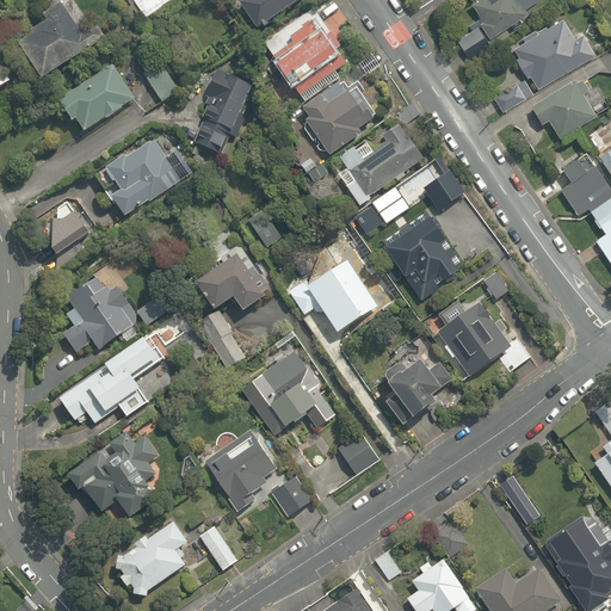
[(82,32),(60,0),(56,0),(36,14),(43,24),(20,39),(47,79),(104,39),(94,25),(82,32)]
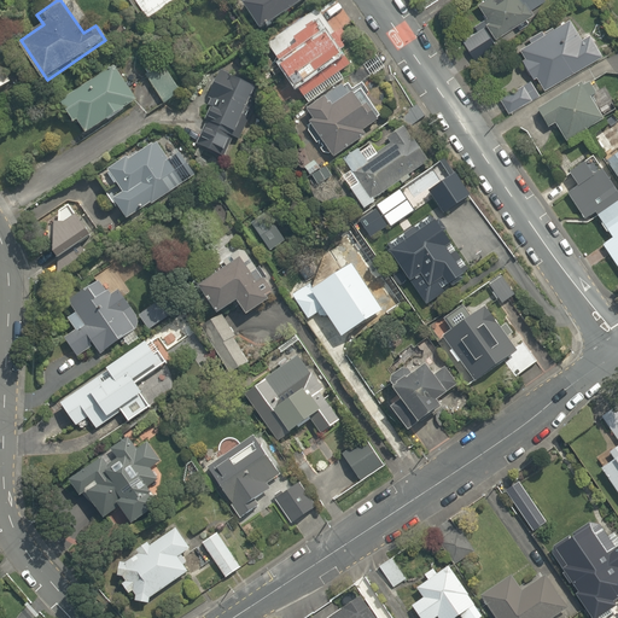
[(140,0),(153,18),(179,0),(140,0)]
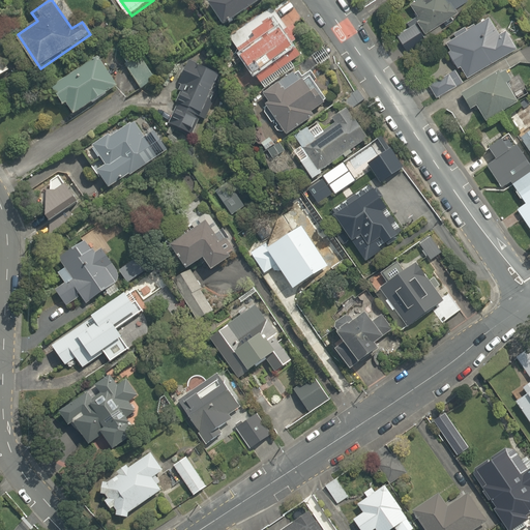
[(212,0),(208,3),(224,26),(261,0),(212,0)]
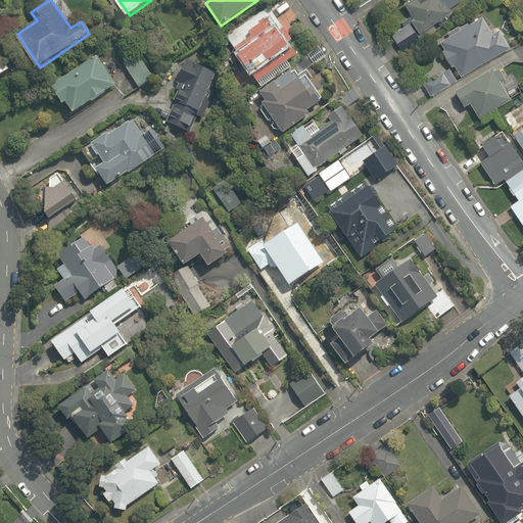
[(420,32),(453,10),(445,0),(403,0),(400,3),(420,32)]
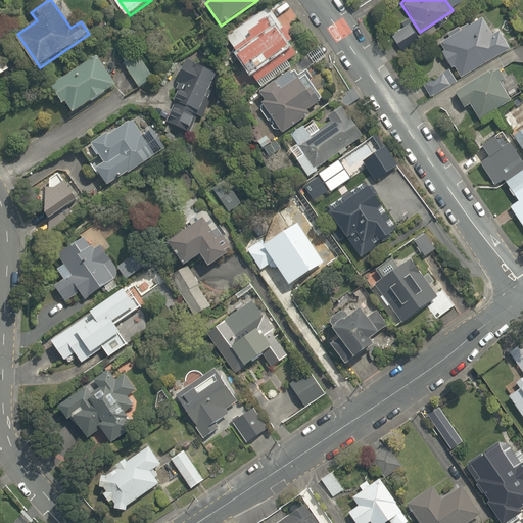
[(464,77),(511,45),(486,8),(438,40),(464,77)]
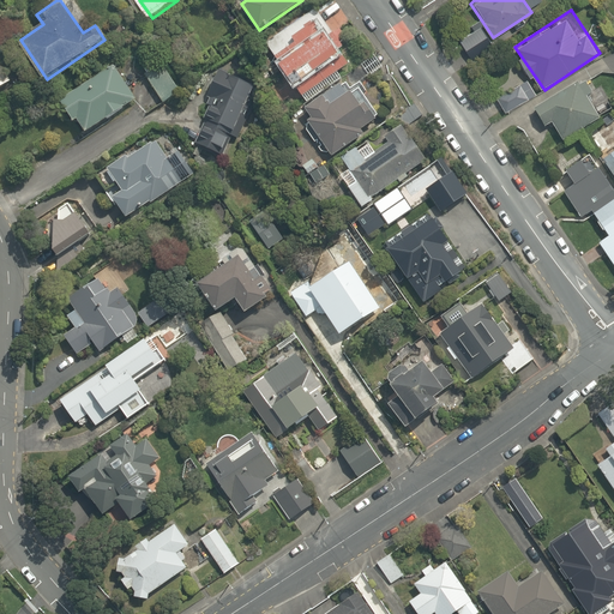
[(295,42),(274,56),(304,100),(349,70),(319,25),(317,22),(293,38),(295,42)]
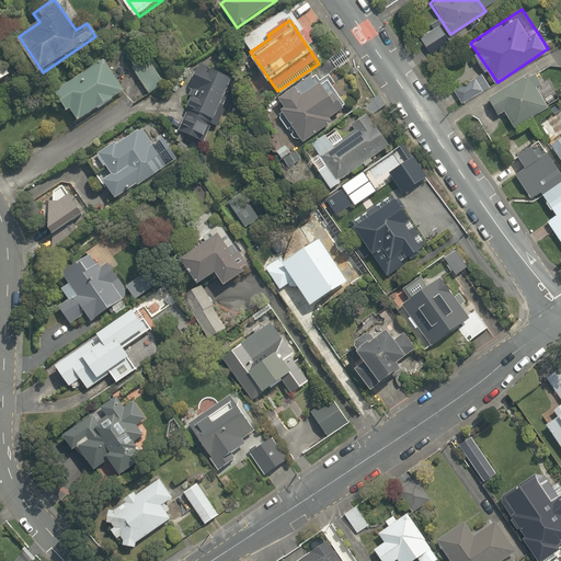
[(150,55),(128,70),(145,92),(165,78),(150,55)]
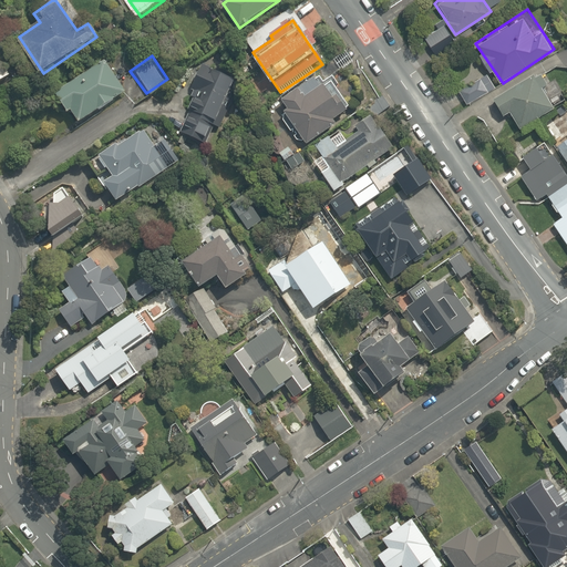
[(71,112),(79,124),(126,92),(104,61),(54,94),(68,114),(71,112)]
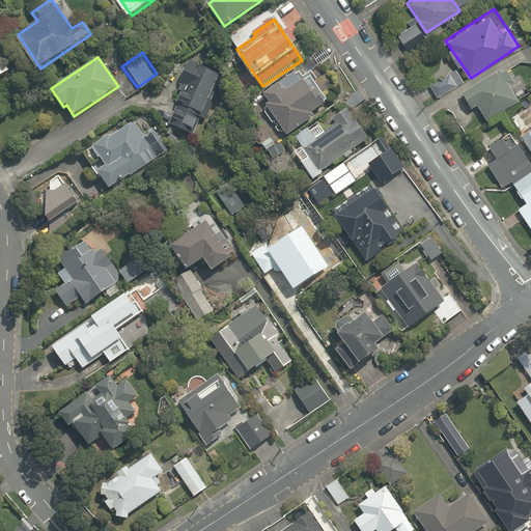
[(178,96),(164,124),(191,138),(199,120),(204,123),(226,79),(191,61),(174,94),(178,96)]
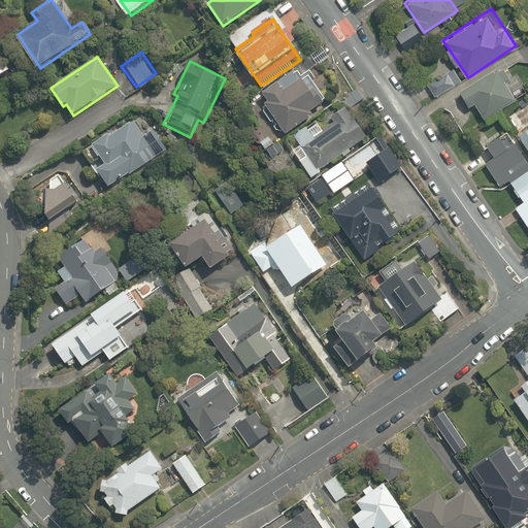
[(263,93),(269,102),(264,106),(284,135),(314,116),(311,111),(325,102),(309,80),(301,68),(263,93)]
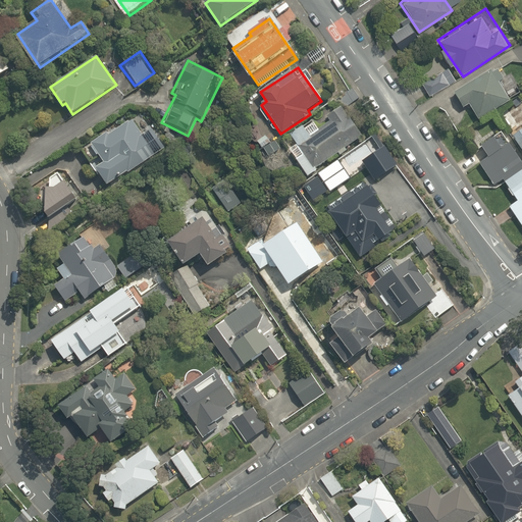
[(512,98),(503,84),(494,72),(457,97),(464,109),(470,105),(480,119),(512,98)]
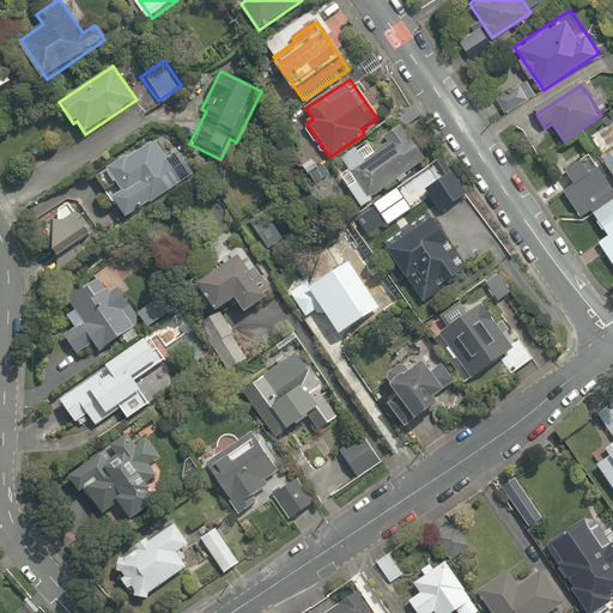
[(376,150),(368,138),(340,158),(356,180),(346,187),(360,207),(423,162),(396,127),(383,137),(387,141),(376,150)]
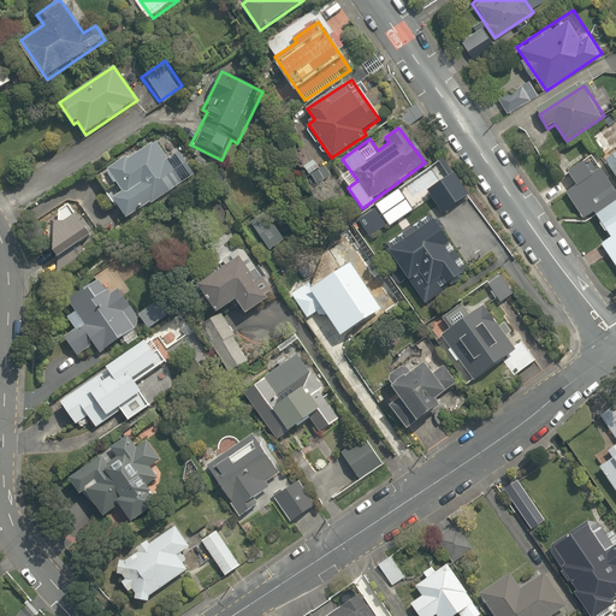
[(122,191),(113,197),(128,219),(193,175),(175,147),(165,154),(155,141),(118,165),(114,159),(96,172),(108,191),(118,185),(122,191)]
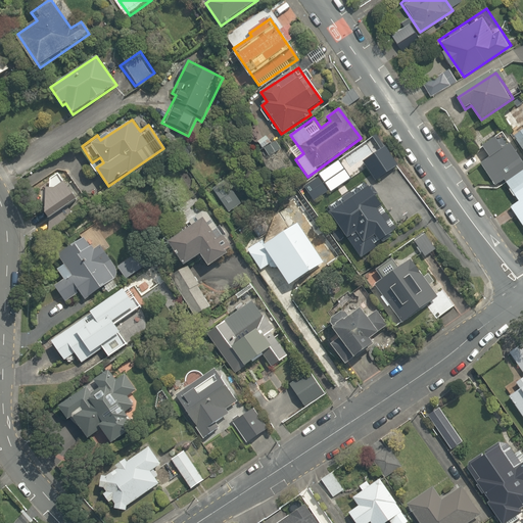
[(507,184),(522,173),(522,161),(504,133),(482,146),(490,158),(481,164),(495,187),(505,181),(507,184)]
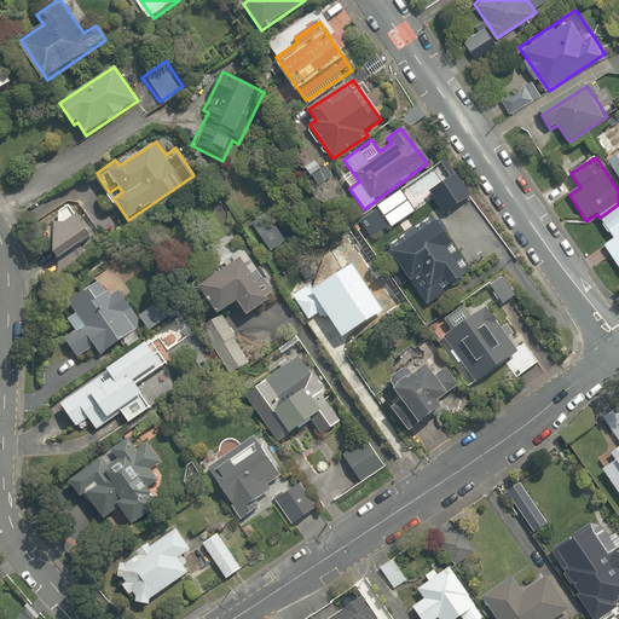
[(470,198),(455,177),(431,194),(447,215),(470,198)]
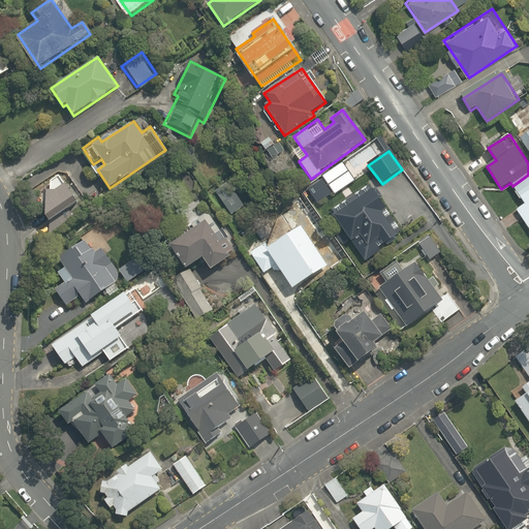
[(80,201),(60,175),(33,195),(53,221),(80,201)]
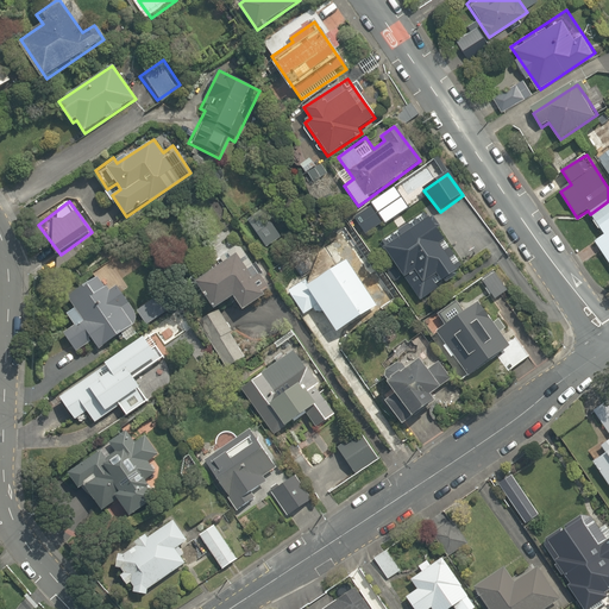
[(608,201),(590,214),(604,236),(595,243),(608,263),(608,201)]
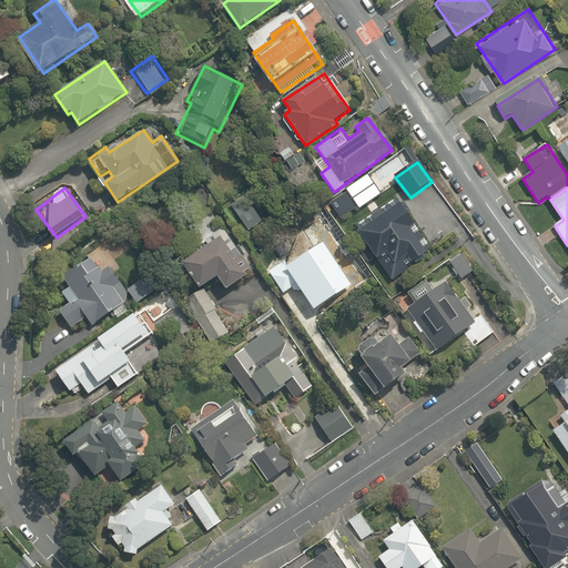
[(408,229),(415,223),(401,201),(357,231),(392,281),(428,256),(408,229)]
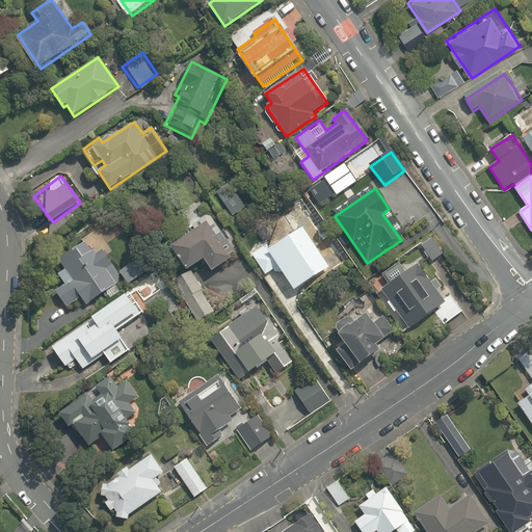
[(207,222),(170,248),(188,271),(205,259),(215,272),(234,259),(231,255),(238,249),(224,231),(217,236),(207,222)]
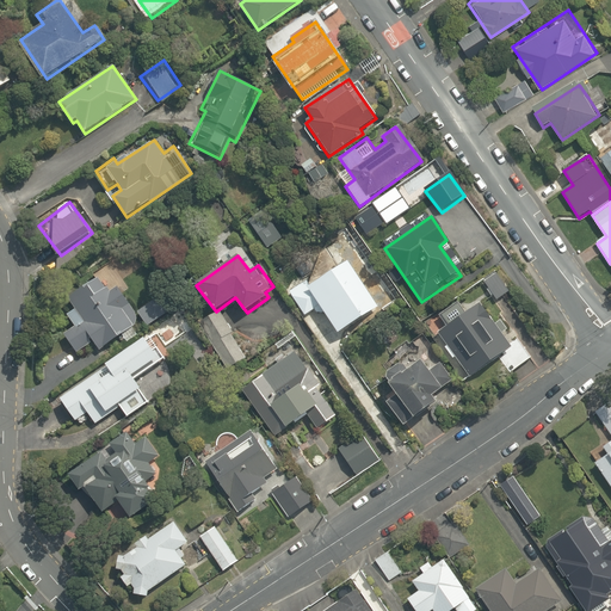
[(340,332),(375,310),(344,263),(309,284),(340,332)]
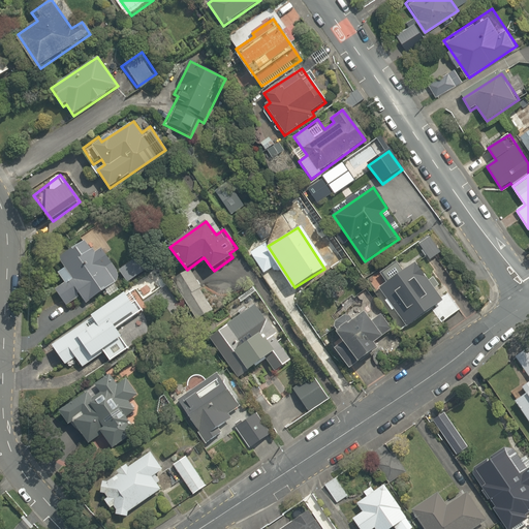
[(83,298),(88,304),(118,283),(107,268),(113,265),(102,248),(97,252),(89,239),(58,259),(64,270),(59,273),(66,284),(56,290),(67,308),(83,298)]
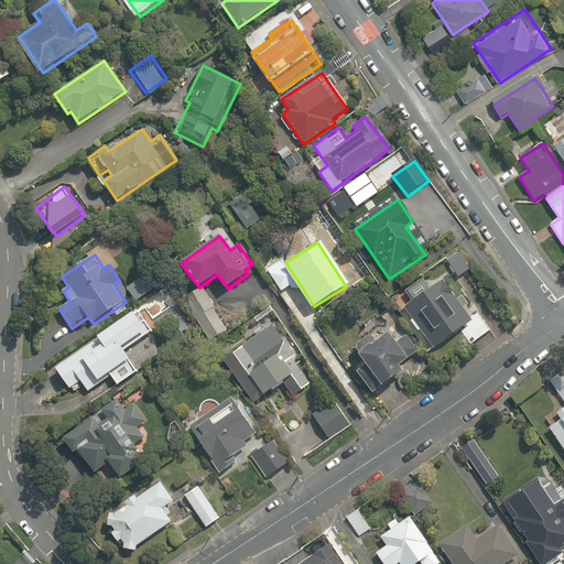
[(477,314),(470,318),(444,281),(431,291),(422,278),(404,291),(412,303),(404,308),(432,349),(463,327),(473,343),(489,331),(477,314)]
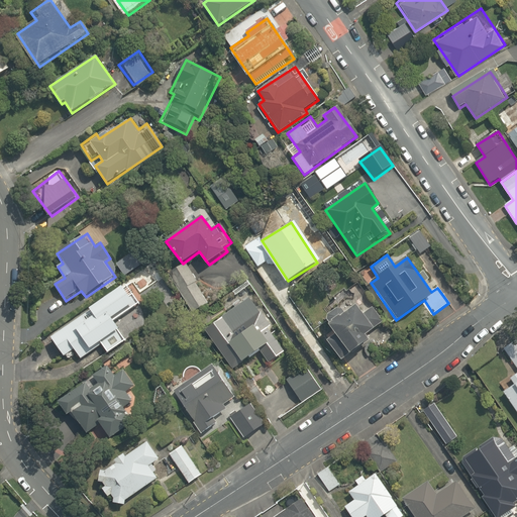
[(130,282),(48,336),(63,356),(74,349),(80,358),(101,344),(106,353),(126,340),(121,331),(115,322),(144,303),(130,282)]
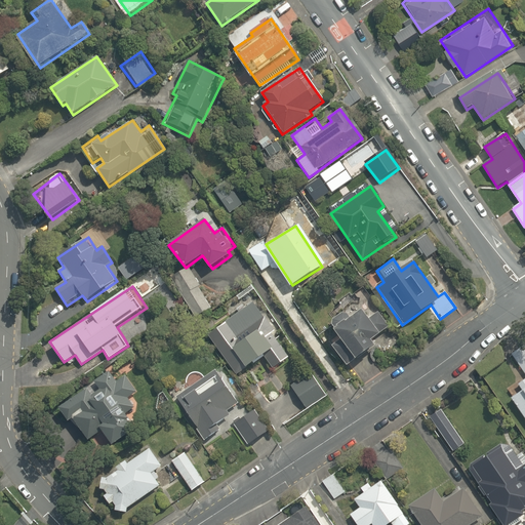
[(261,361),(270,372),(291,357),(252,303),(207,335),(237,378),(244,373),(247,378),(258,370),(255,366),(261,361)]
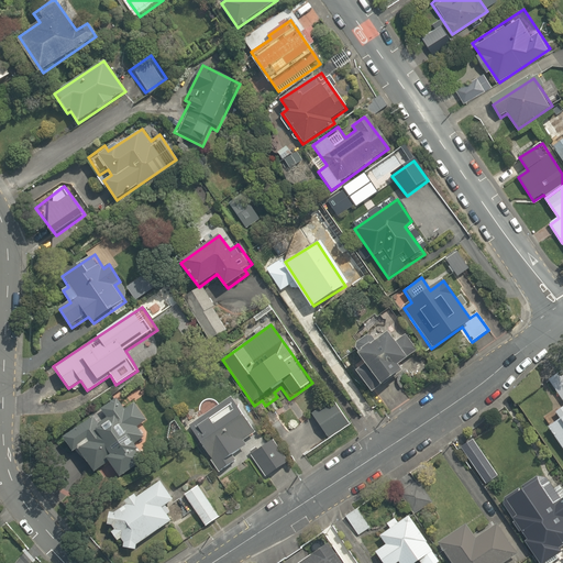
[(375,342),(371,335),(354,348),(364,362),(354,370),(371,394),(382,387),(404,371),(399,365),(410,356),(392,330),(375,342)]
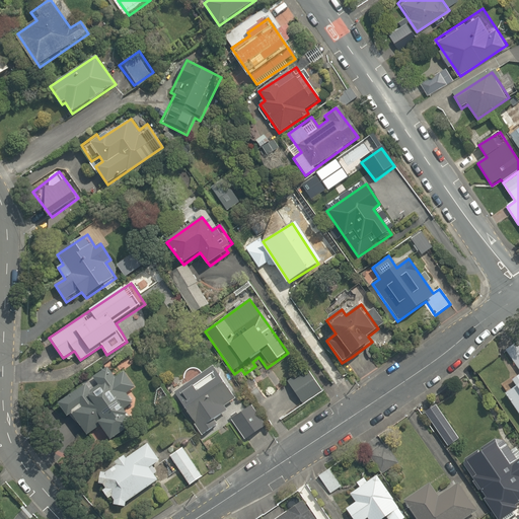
[(518,340),(505,349),(518,370),(518,340)]
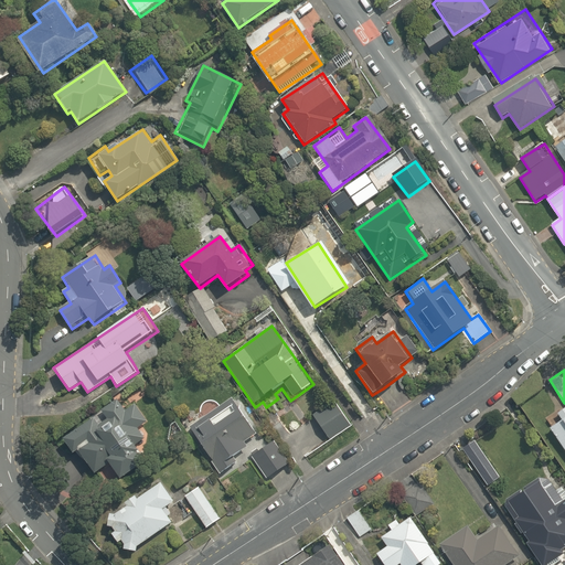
[(141,429),(148,425),(139,412),(128,393),(62,435),(73,454),(78,450),(94,476),(112,465),(120,478),(145,464),(136,449),(140,447),(137,440),(145,435),(141,429)]
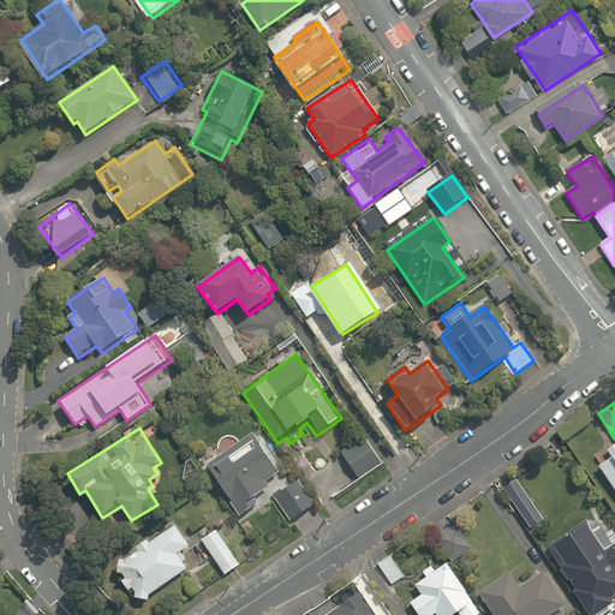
[(360,434),(339,452),(359,477),(381,459),(360,434)]
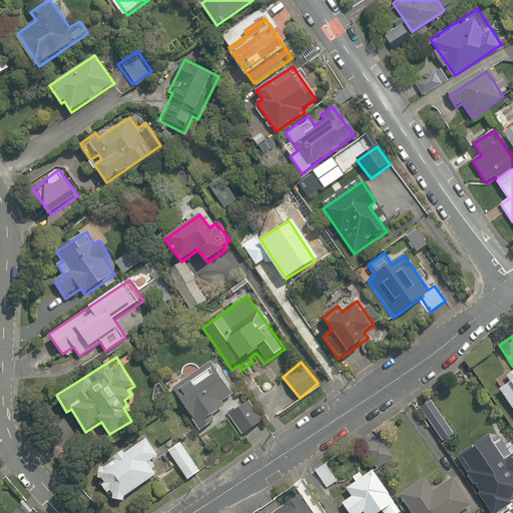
[(510,381),(500,387),(512,407),(512,370),(506,376),(510,381)]
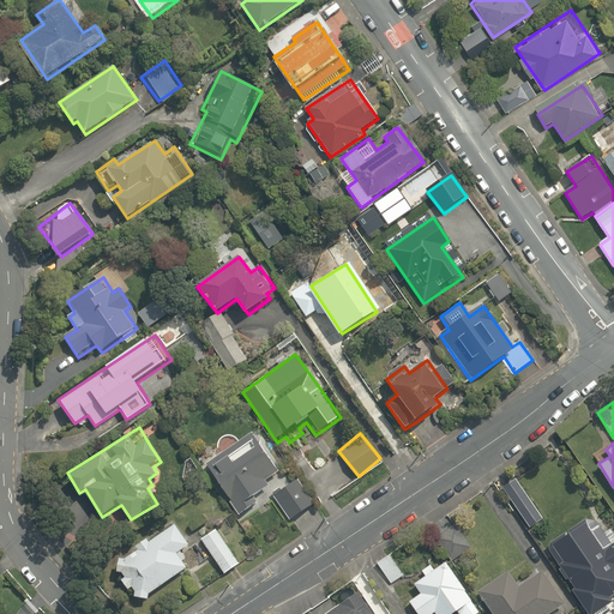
[(265,481),(278,473),(262,446),(234,464),(228,455),(206,468),(238,516),(258,503),(254,497),(269,487),(265,481)]
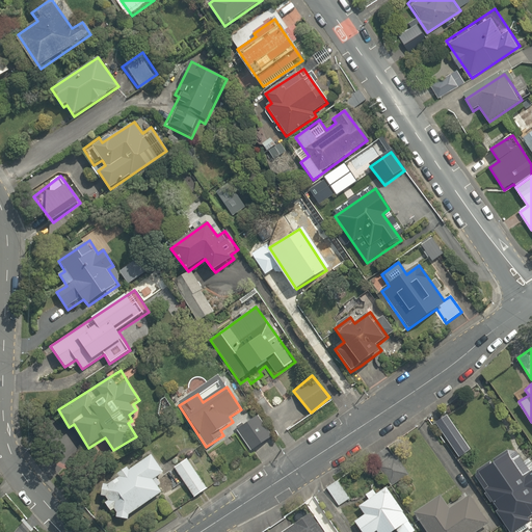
[(259,416),(239,430),(254,450),(273,435),(259,416)]
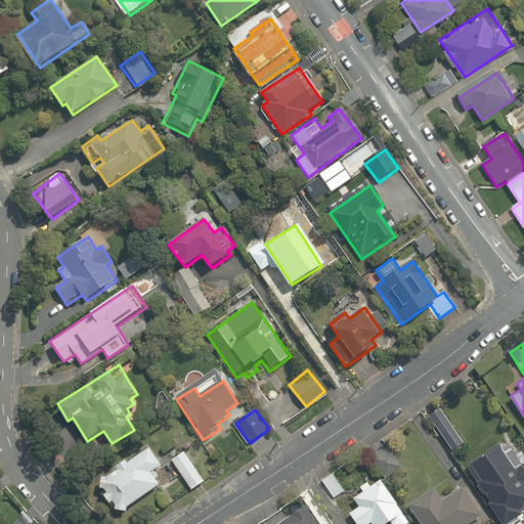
[(114,516),(157,486),(149,475),(163,466),(147,443),(133,452),(133,451),(89,481),(114,516)]
